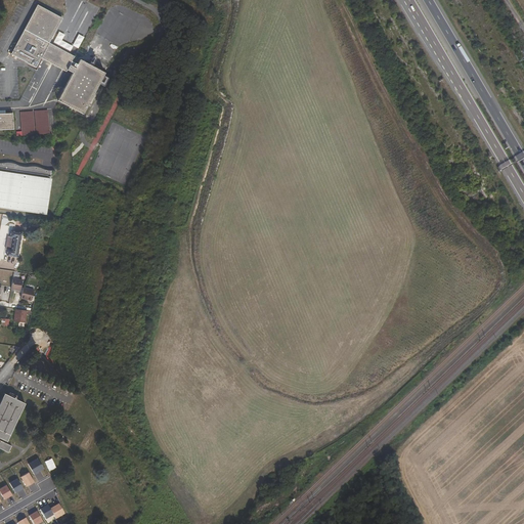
[(79,60),(54,47),(69,24),(42,8),(14,56),(41,72),(46,63),(70,76),(72,74),(77,77),(61,103),(85,118),(108,78),(84,63),(79,72),(74,69),(79,60)]
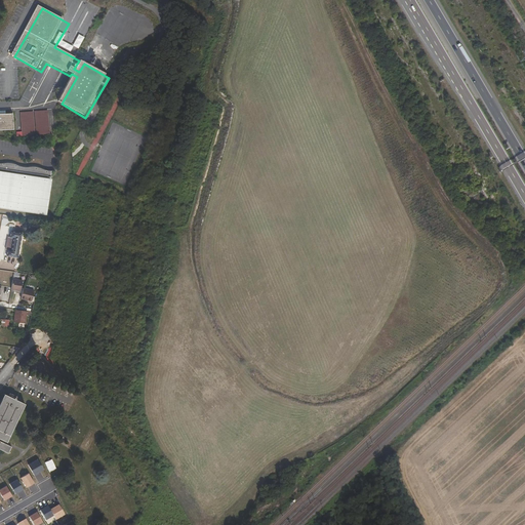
[(25,115),(27,138),(52,137),(50,114),(25,115)]
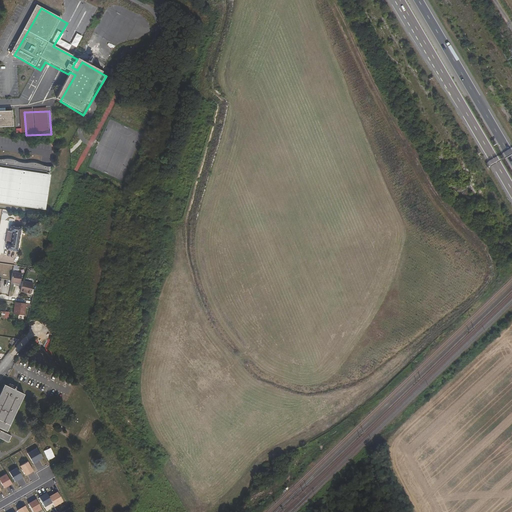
[(0,112),(0,129),(17,128),(16,112),(0,112)]
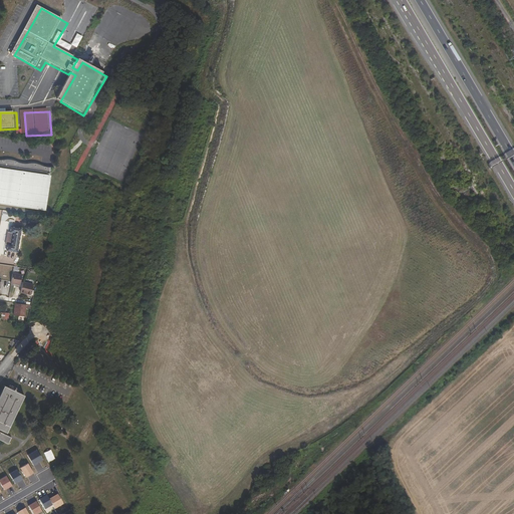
[(0,206),(46,212),(51,177),(49,177),(50,168),(0,161),(0,206)]
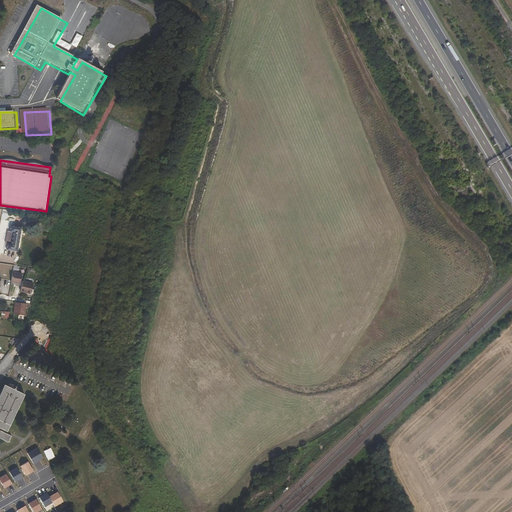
[(17,252),(22,228),(11,226),(9,232),(13,232),(11,244),(7,243),(6,250),(17,252)]
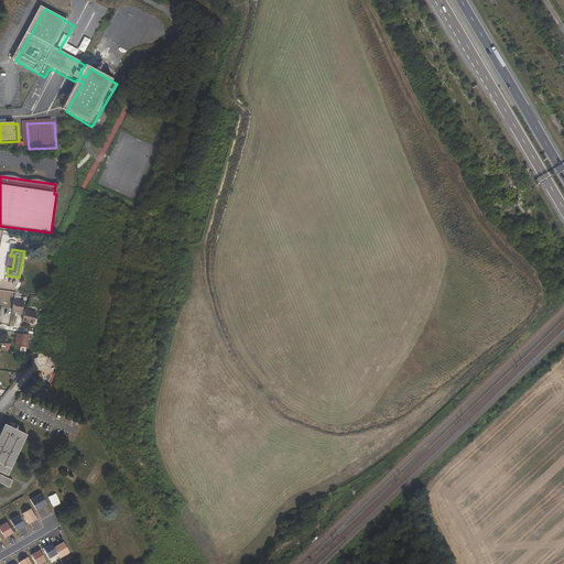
[(22,313),(24,302),(13,300),(11,312),(22,313)]
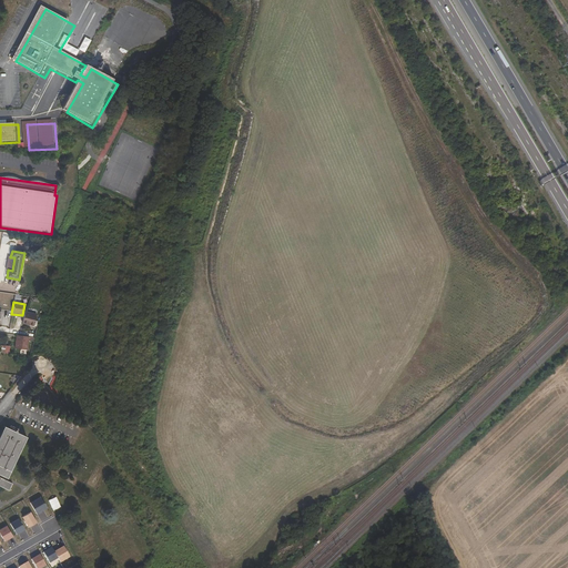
[(33,326),(37,315),(26,312),(22,323),(33,326)]
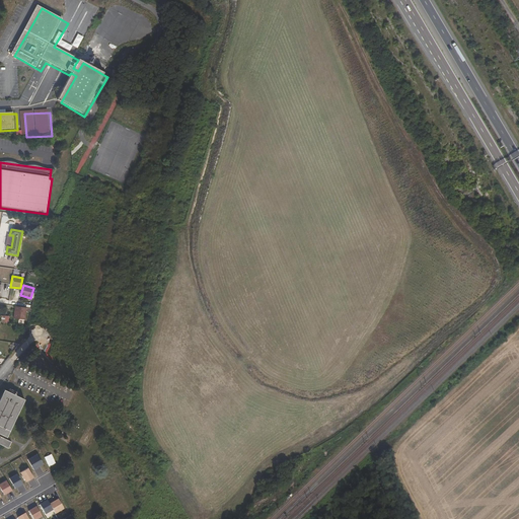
[(13,318),(24,320),(26,307),(15,306),(13,318)]
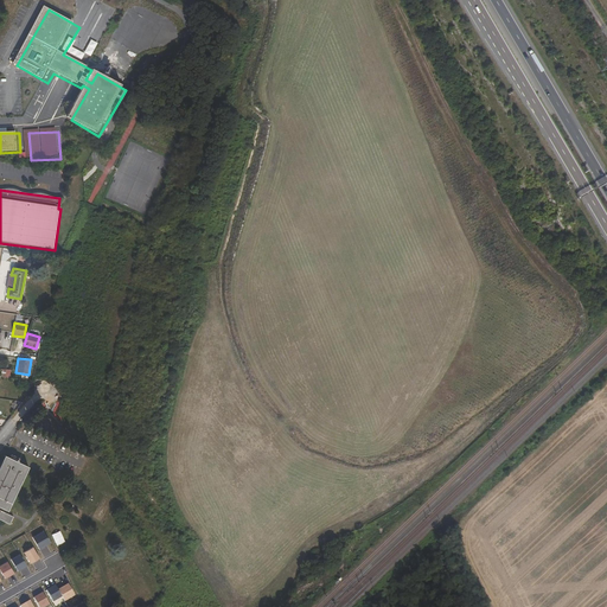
[(29,467),(18,461),(10,458),(5,455),(0,465),(0,519),(10,524),(13,517),(0,510),(0,506),(8,511),(29,467)]
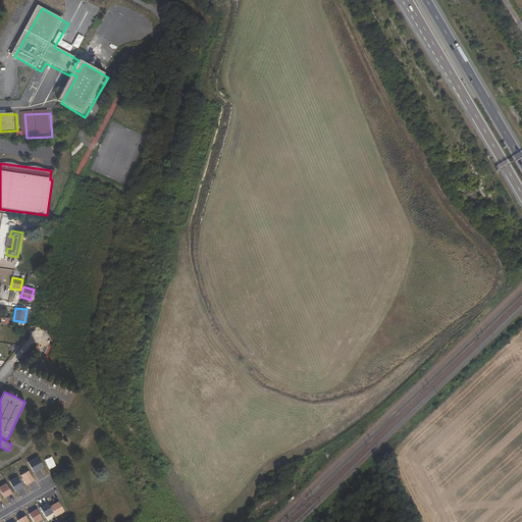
[(38,457),(29,462),(35,473),(44,468),(38,457)]
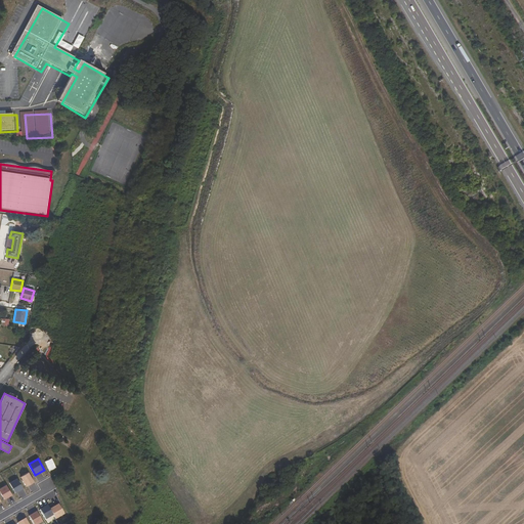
[(29,473),(22,477),(27,487),(34,483),(29,473)]
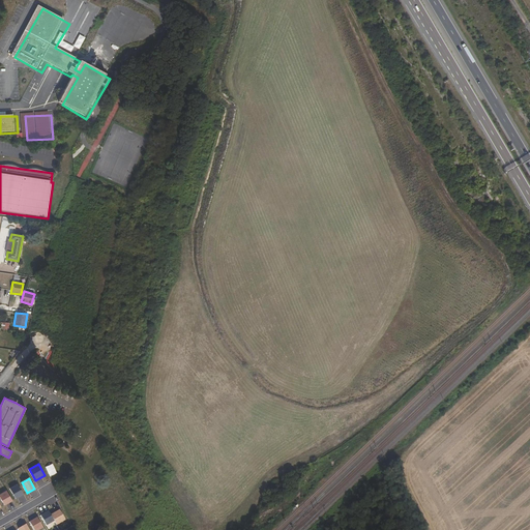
[(18,483),(10,488),(17,498),(24,495),(18,483)]
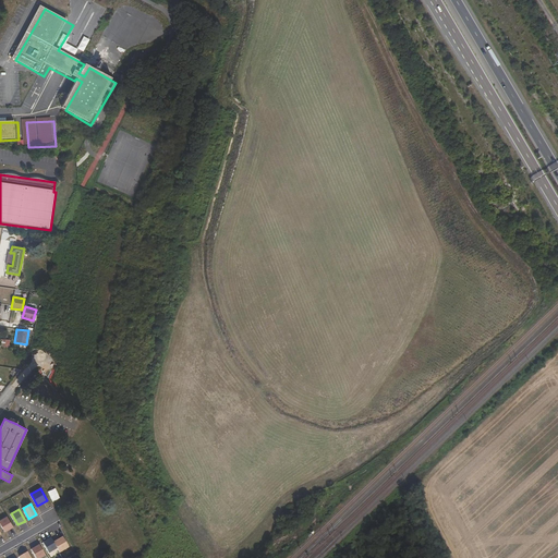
[(8,517),(0,520),(0,521),(5,532),(13,528),(8,517)]
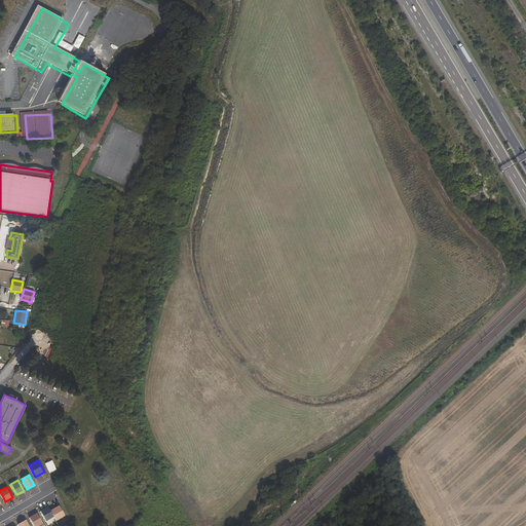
[(60,505),(50,511),(54,517),(57,521),(66,516),(60,505)]
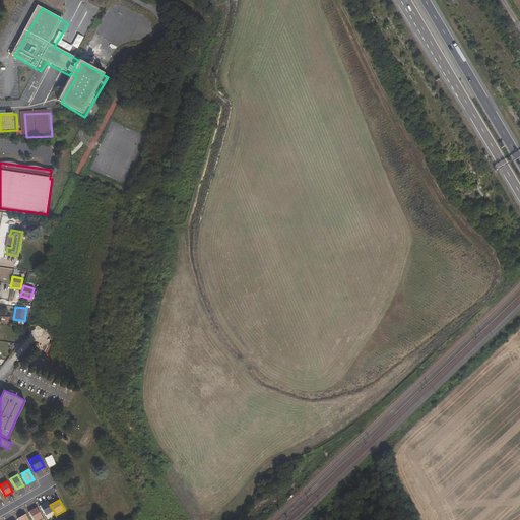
[(48,501),(41,505),(46,515),(54,511),(50,505),(48,501)]
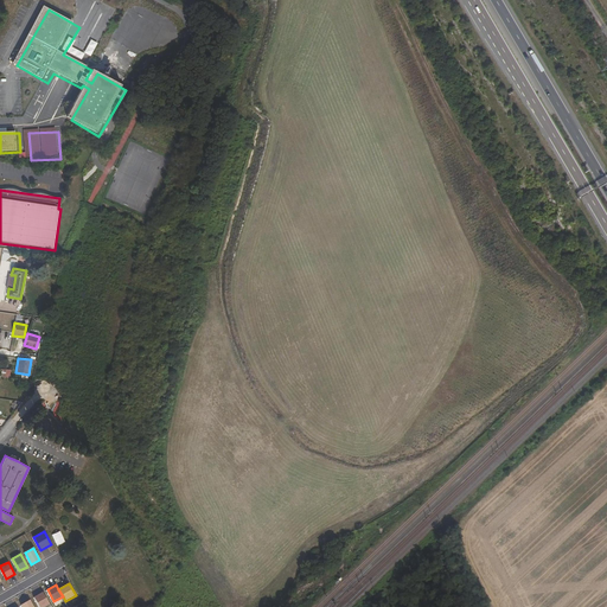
[(43,592),(34,596),(40,606),(44,606),(50,604),(43,592)]
